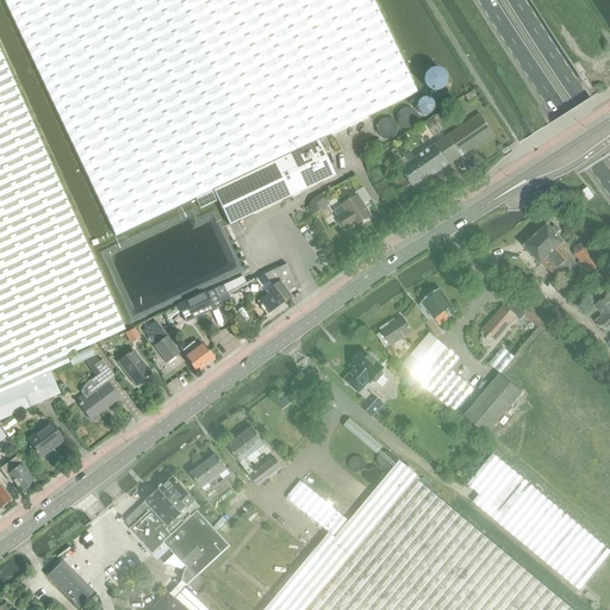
[(212,190),(212,191),(318,141),(325,137),(417,93),(373,0),(4,0),(116,236),(212,190)]
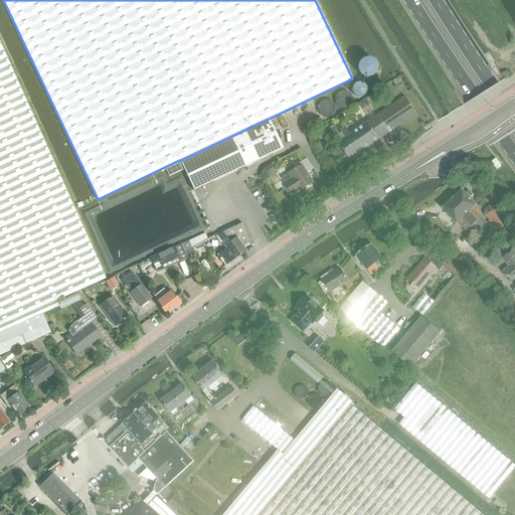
[(0,332),(41,314),(49,311),(57,307),(55,301),(56,300),(75,292),(79,290),(105,278),(0,42),(0,332)]
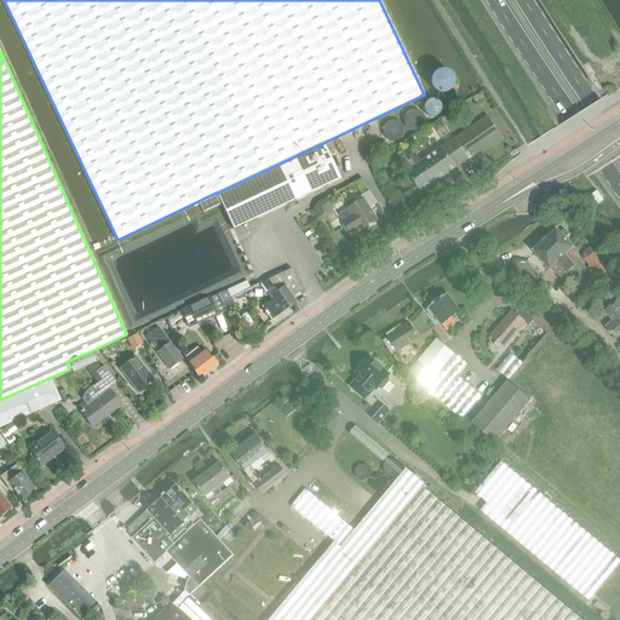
[(501,137),(488,118),(454,141),(447,145),(446,145),(459,166),(501,137)]
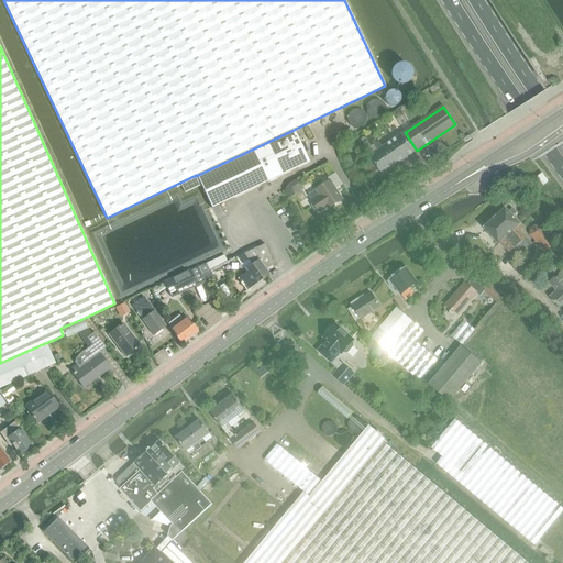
[(400,109),(393,114),(406,132),(412,128),(400,109)]
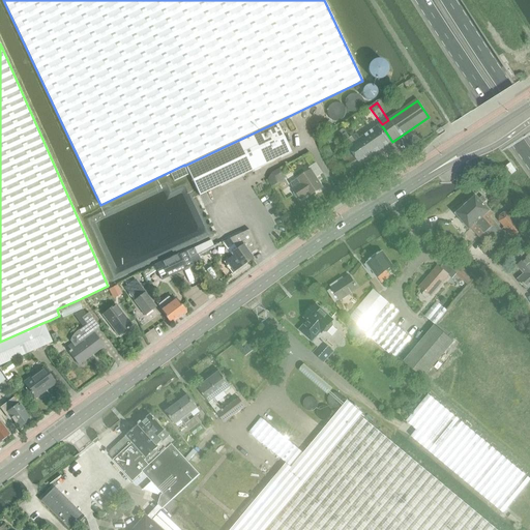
[(283,119),(276,122),(281,130),(287,127),(283,119)]
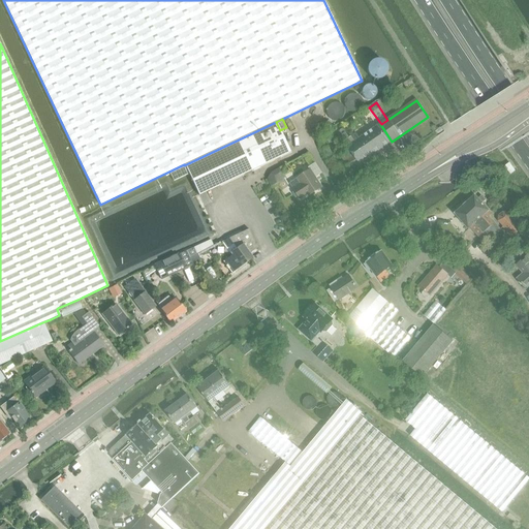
[(328,121),(312,130),(315,136),(332,127),(328,121)]
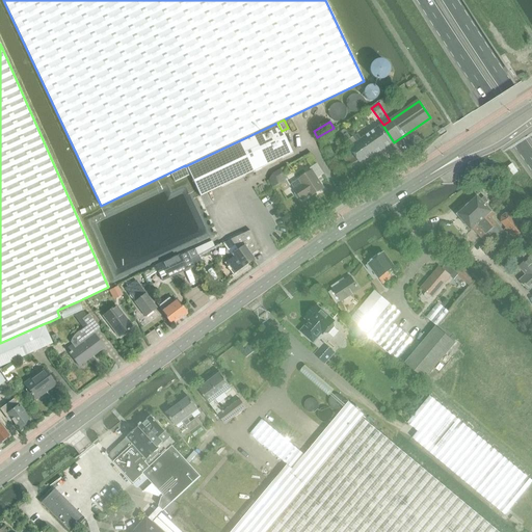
[(175,182),(189,175),(200,196),(292,153),(282,131),(277,123),(185,166),(170,174),(175,182)]
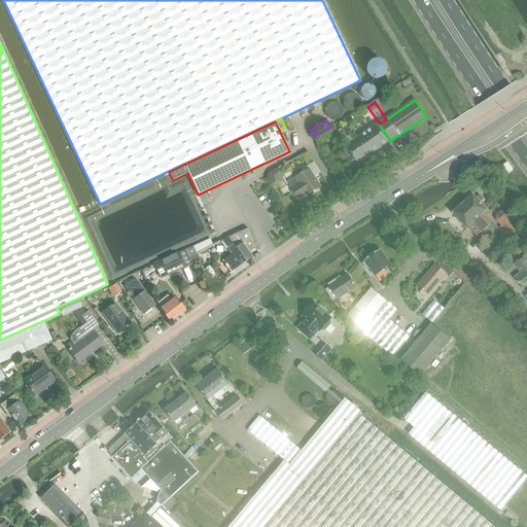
[(354,133),(348,138),(344,132),(340,135),(344,141),(343,141),(349,150),(340,156),(348,169),(357,163),(357,164),(390,141),(379,124),(364,134),(358,138),(354,133)]
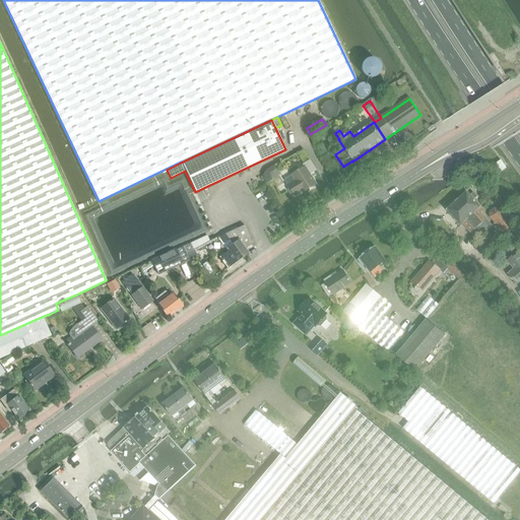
[(322,143),(316,147),(323,157),(329,153),(322,143)]
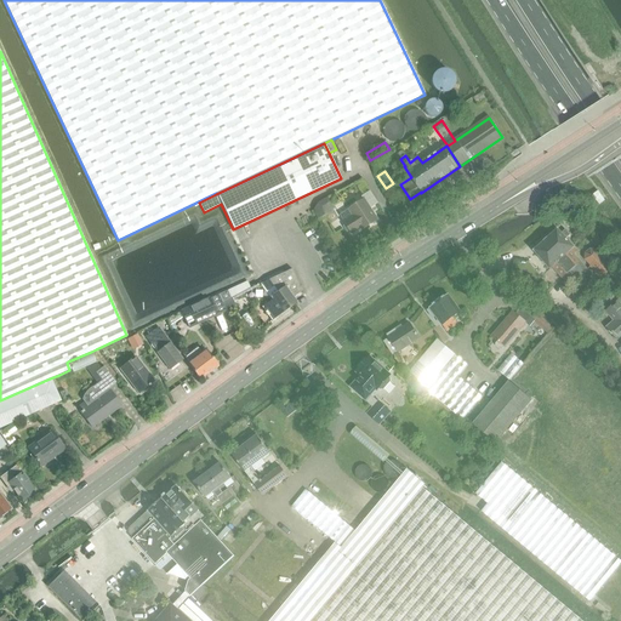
[(349,210),(340,216),(345,222),(352,234),(362,228),(363,231),(377,221),(370,209),(377,204),(370,192),(362,197),(364,200),(349,210)]
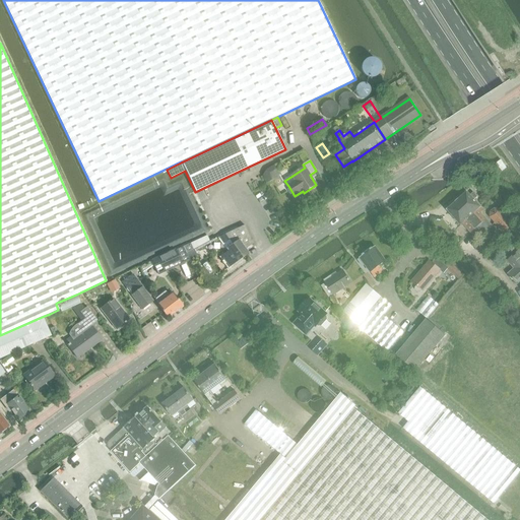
[(502,172),(507,169),(501,160),(496,164),(502,172)]
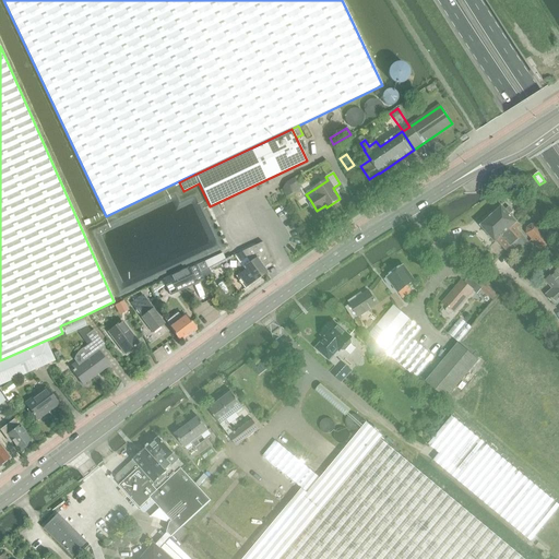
[(365,181),(360,174),(349,180),(354,188),(365,181)]
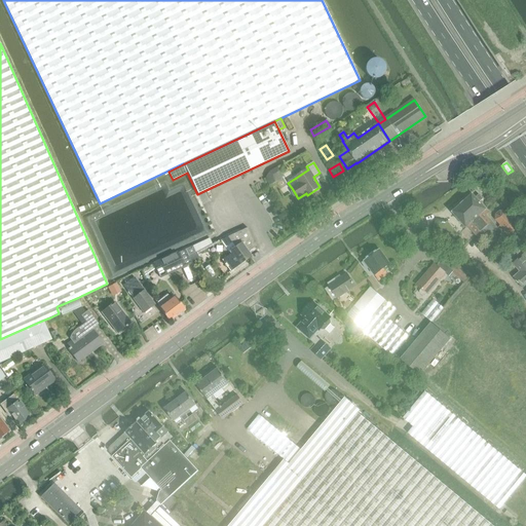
[(486,216),(489,213),(473,195),(452,213),(466,228),(467,227),(471,229),(486,216)]
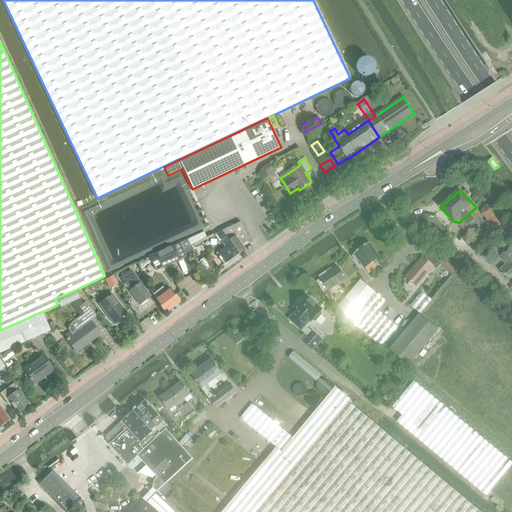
[(496,230),(506,221),(492,207),(486,206),(482,210),(482,215),(496,230)]
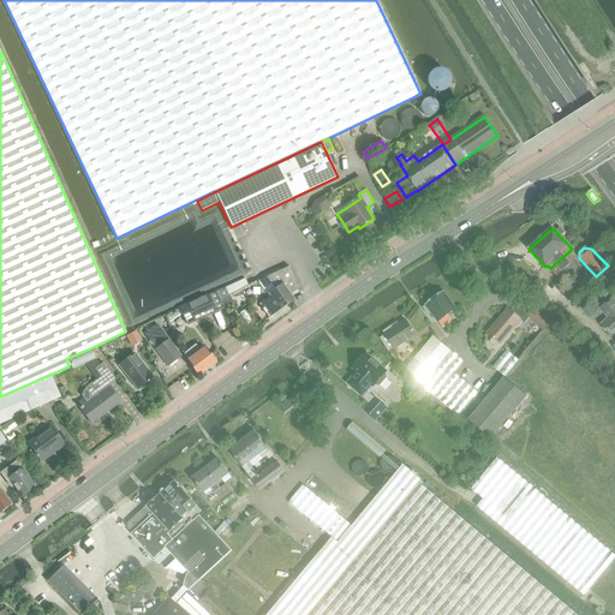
[(583,268),(568,252),(550,268),(563,284),(583,268)]
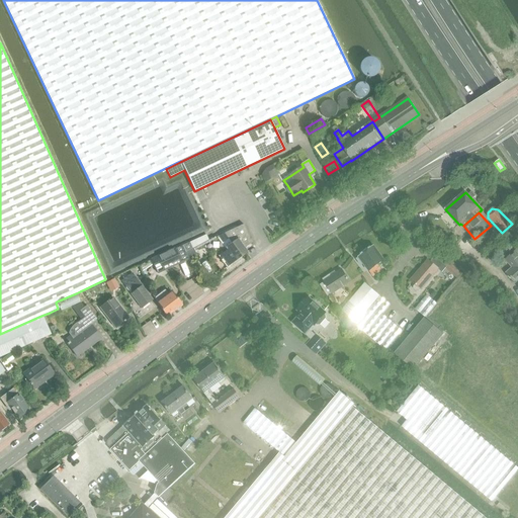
[(243,225),(224,234),(233,245),(219,256),(227,267),(235,261),(235,260),(247,252),(244,248),(251,243),(243,225)]
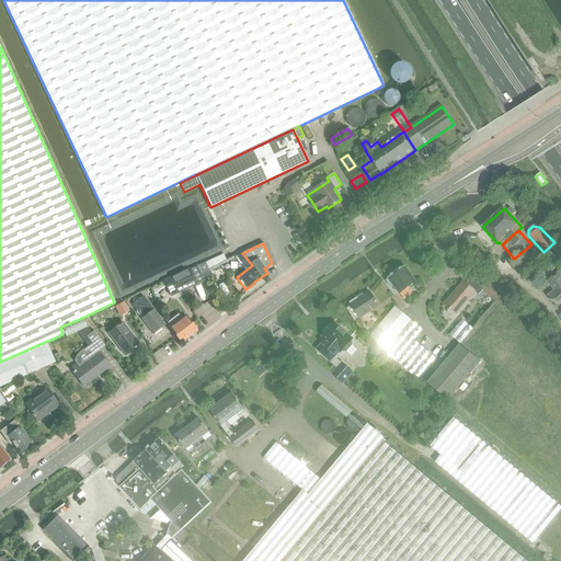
[(222,254),(205,262),(209,270),(209,268),(226,261),(222,254)]
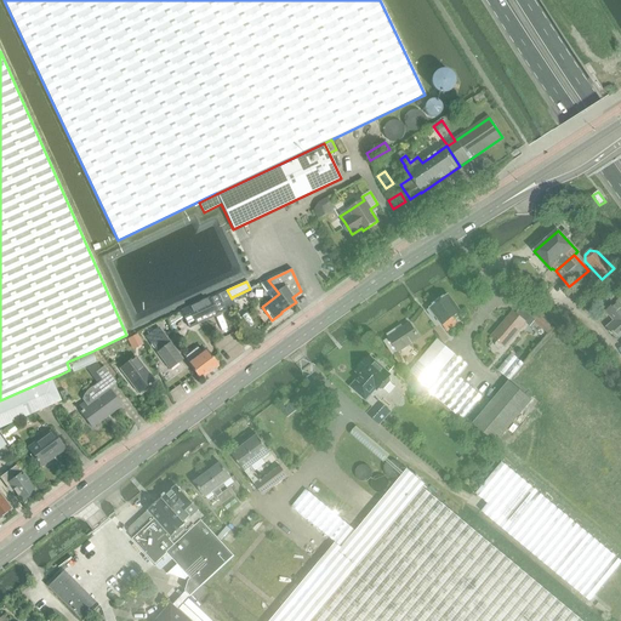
[(209,300),(181,313),(188,328),(216,315),(226,311),(222,303),(231,300),(226,291),(209,300)]
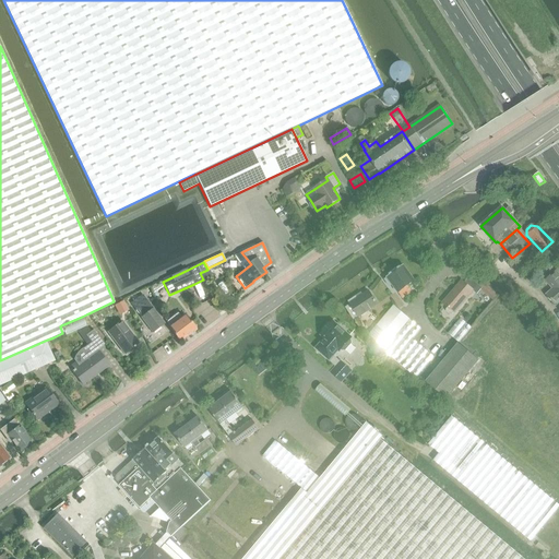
[(404,266),(384,280),(390,287),(392,285),(402,299),(412,292),(408,287),(415,282),(404,266)]
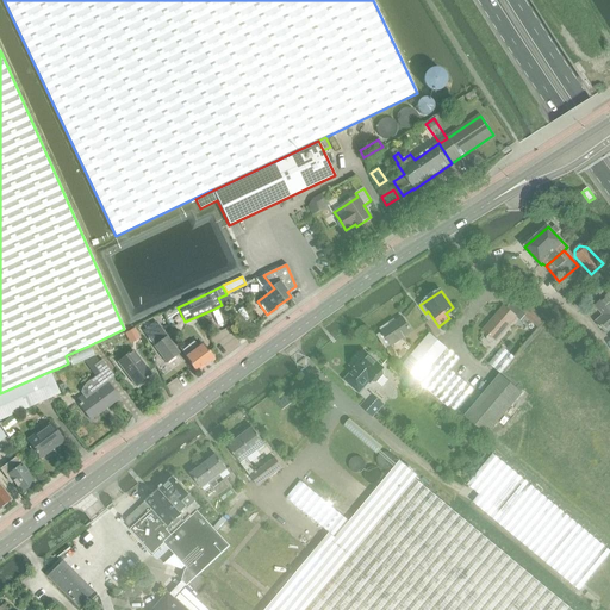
[(609,296),(596,307),(603,316),(596,323),(605,334),(608,331),(608,332),(609,330),(609,296)]
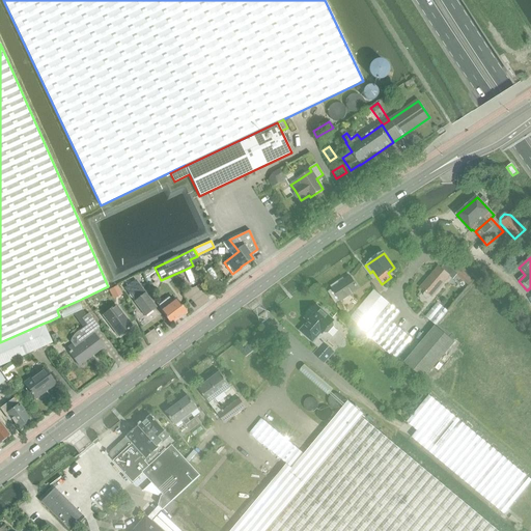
[(430,298),(432,299),(450,277),(453,280),(458,274),(446,263),(441,269),(439,268),(421,288),(425,292),(423,294),(423,297),(427,299),(429,299),(430,298)]
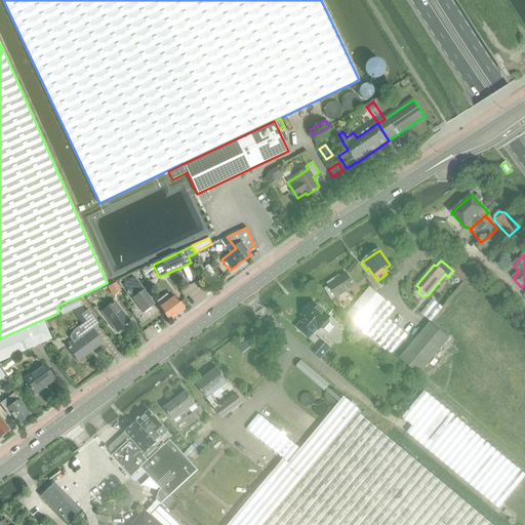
[(328,286),(324,289),(332,300),(336,297),(337,298),(355,287),(347,274),(340,278),(336,281),(334,278),(326,283),(328,286)]
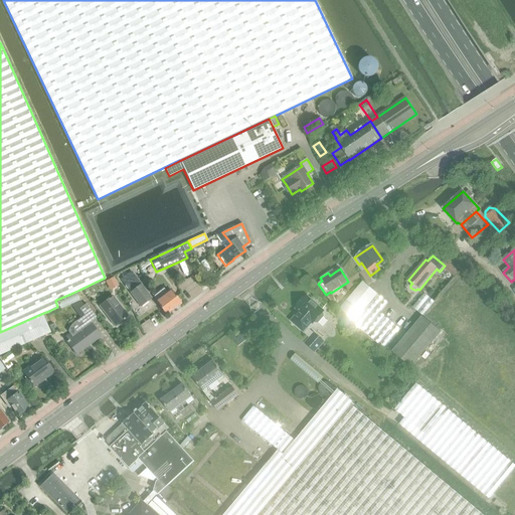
[(140,307),(151,298),(131,272),(120,280),(130,293),(140,307)]
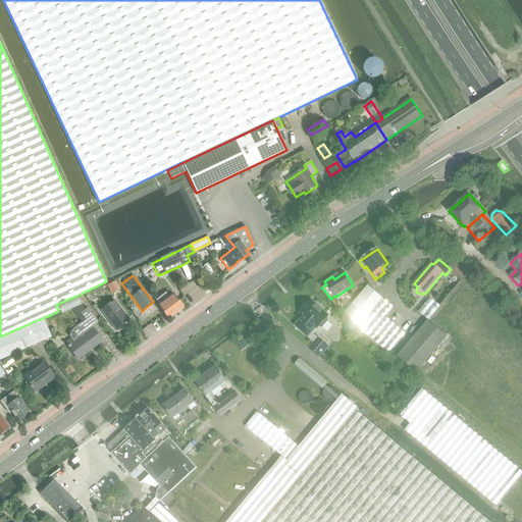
[(112,295),(120,290),(115,280),(107,285),(112,295)]
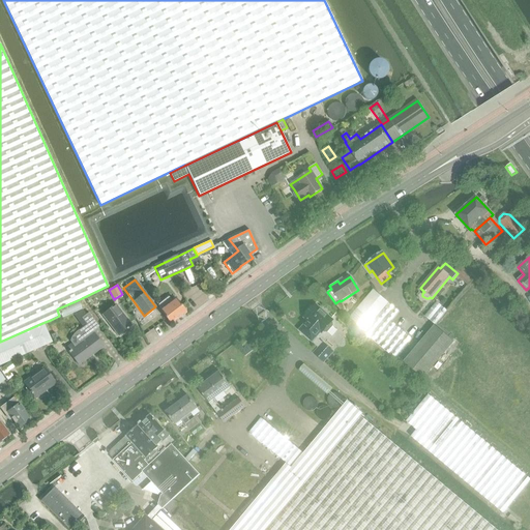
[(373,290),(350,319),(364,332),(363,333),(394,359),(411,339),(391,321),(399,312),(373,290)]
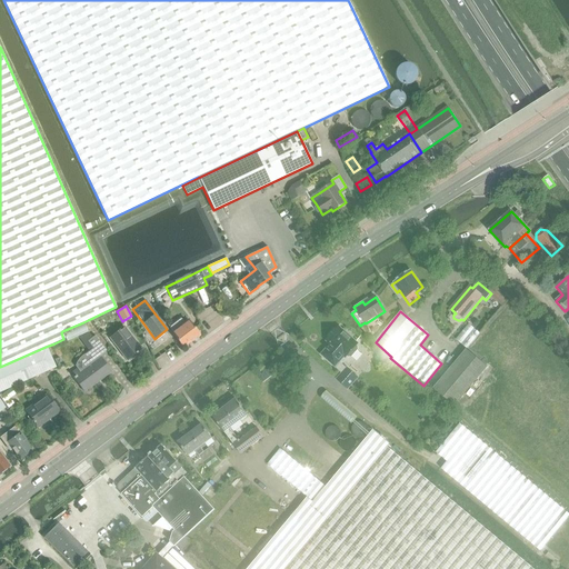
[(188,320),(183,322),(180,318),(169,327),(173,333),(183,348),(192,341),(195,340),(196,341),(198,339),(198,337),(200,336),(188,320)]
